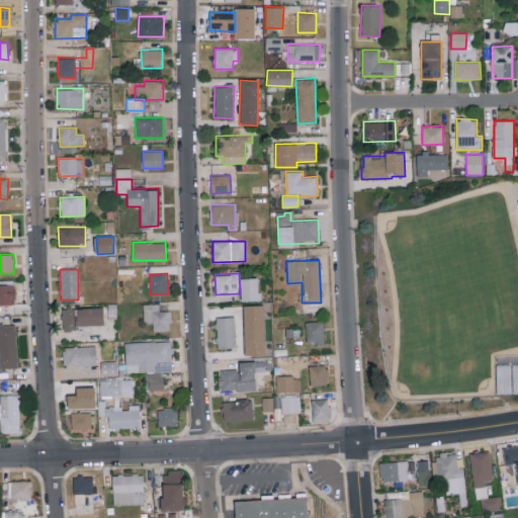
[(241,303),(260,301),(259,278),(240,279),(241,303)]
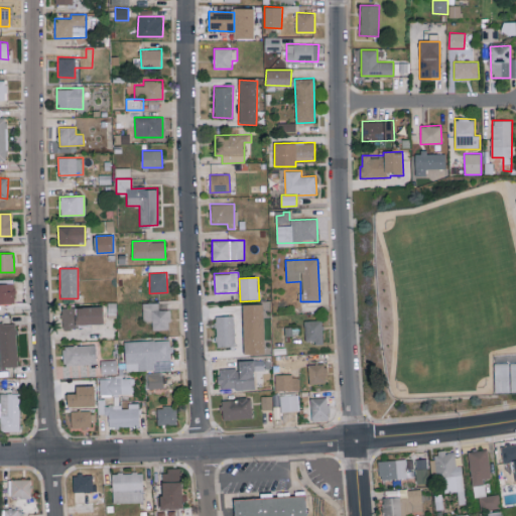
[(158,302),(142,303),(143,321),(152,321),(152,331),(170,330),(169,309),(159,309),(158,302)]
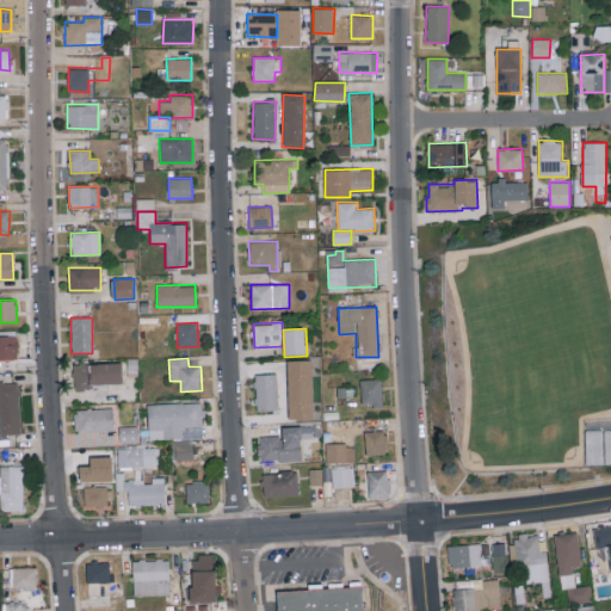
[(312,360),(287,362),(288,420),(313,420),(312,360)]
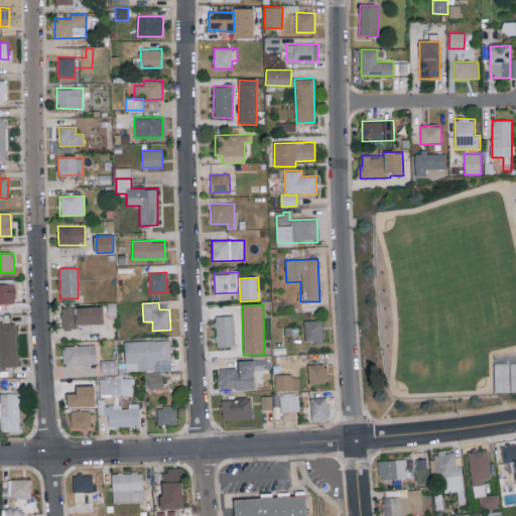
[(102,306),(61,307),(62,327),(103,326),(102,306)]
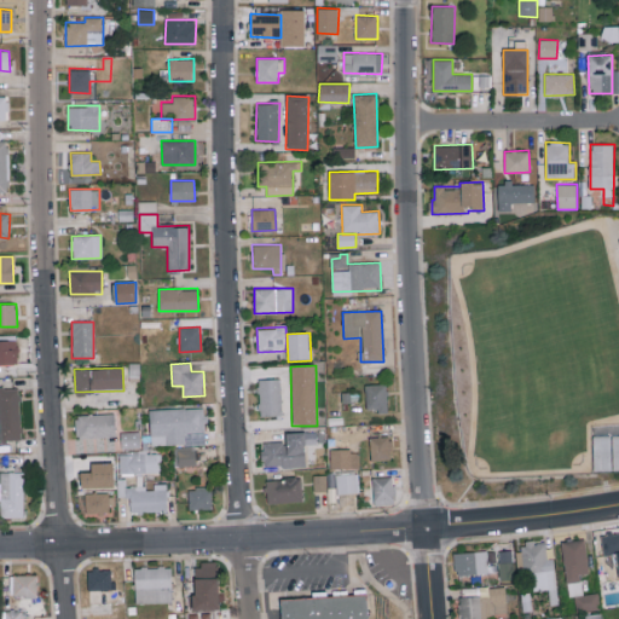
[(258,380),(259,416),(282,416),(281,379),(258,380)]
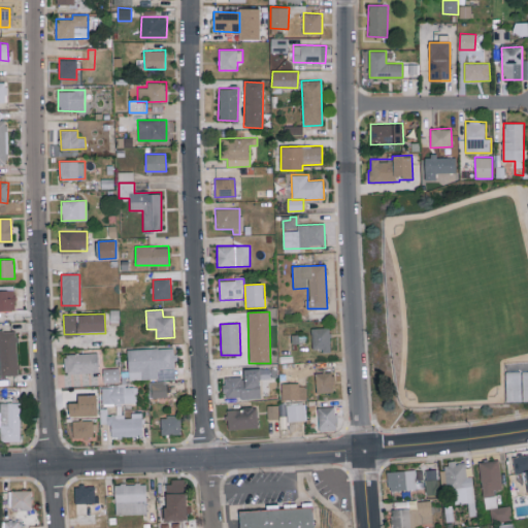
[(312,350),(330,350),(330,328),(311,328),(312,350)]
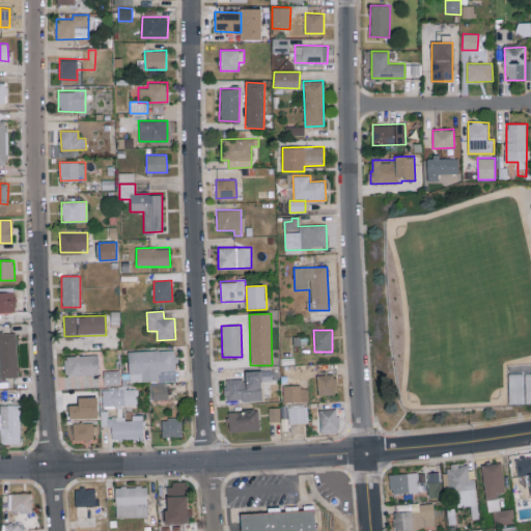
[(0,378),(19,378),(17,333),(0,333),(0,378)]
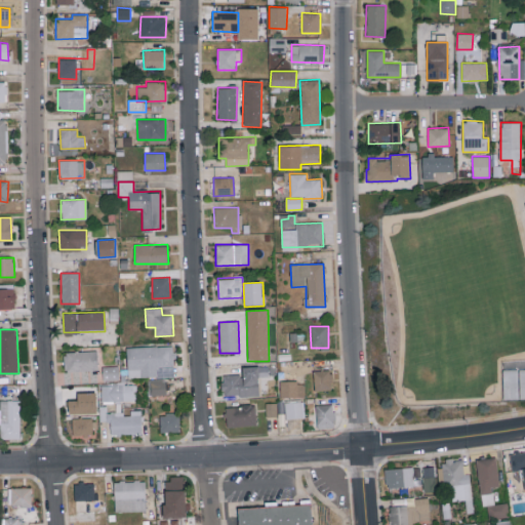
[(126,348),(128,378),(174,376),(172,345),(126,348)]
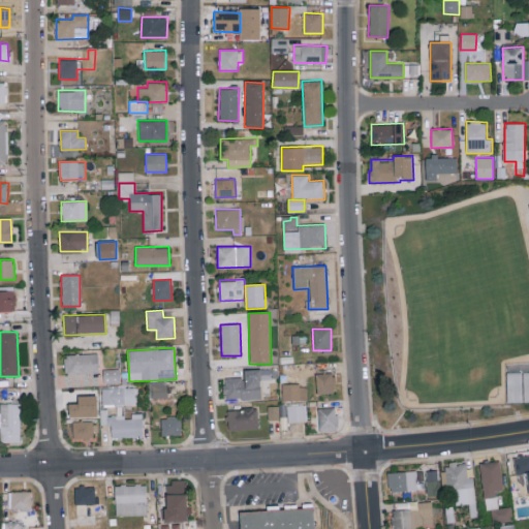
[(64,354),(64,374),(98,373),(98,353),(64,354)]
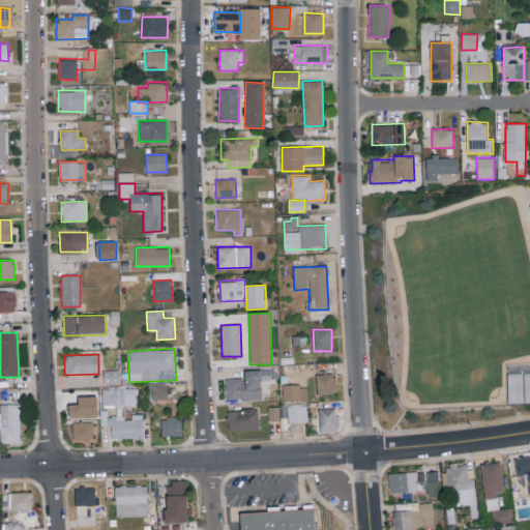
[(104,370),(104,383),(119,383),(119,370),(104,370)]
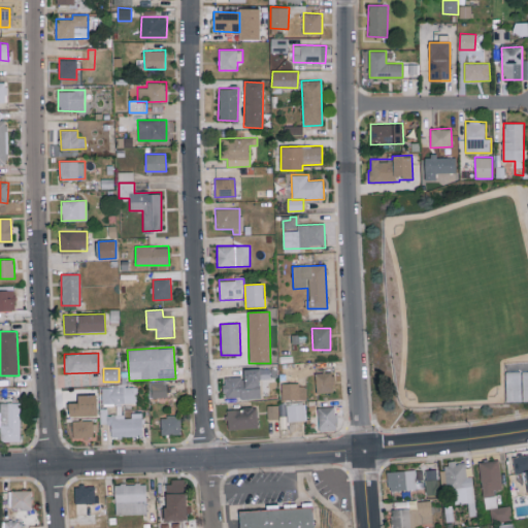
[(243,369),(243,377),(224,377),(224,399),(260,397),(259,369),(243,369)]
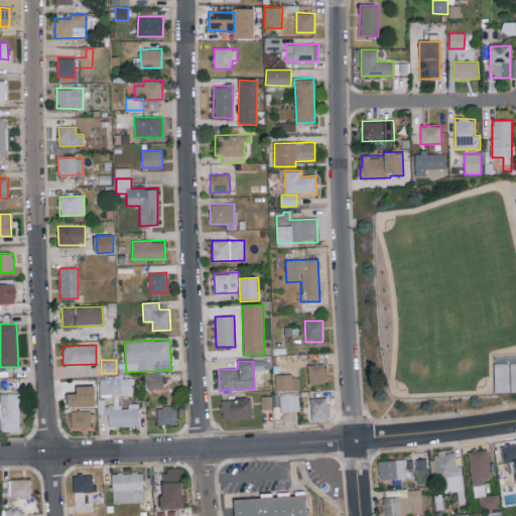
[(509,363),(494,364),(495,393),(510,393),(509,363)]
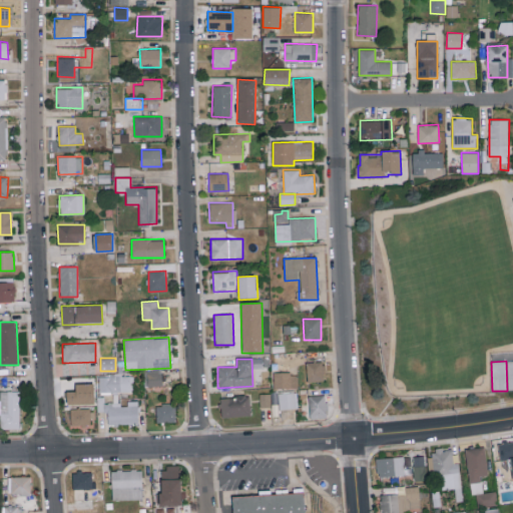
[(306,363),(308,382),(324,381),(323,362),(306,363)]
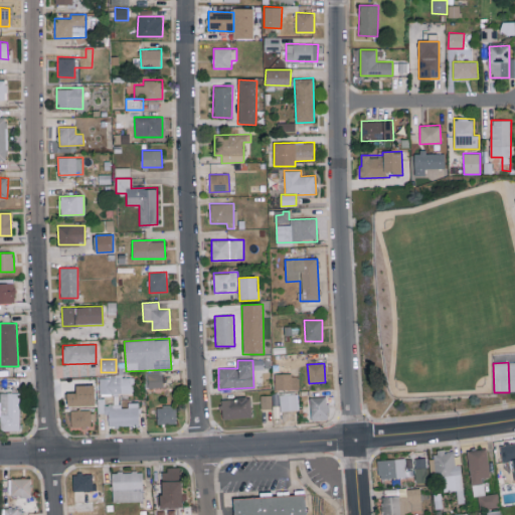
[(163,386),(162,372),(147,373),(148,387),(163,386)]
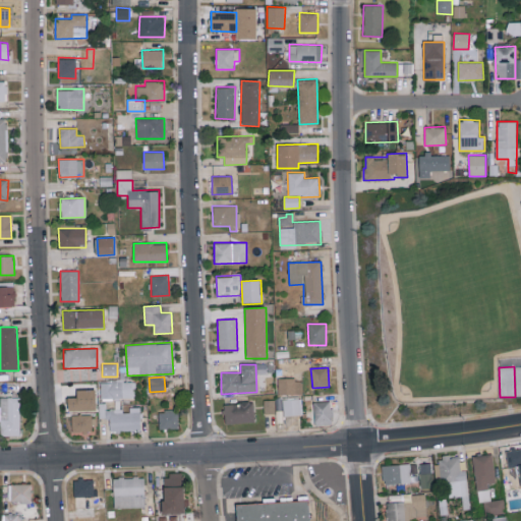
[(278,395),(303,394),(302,379),(277,380),(278,395)]
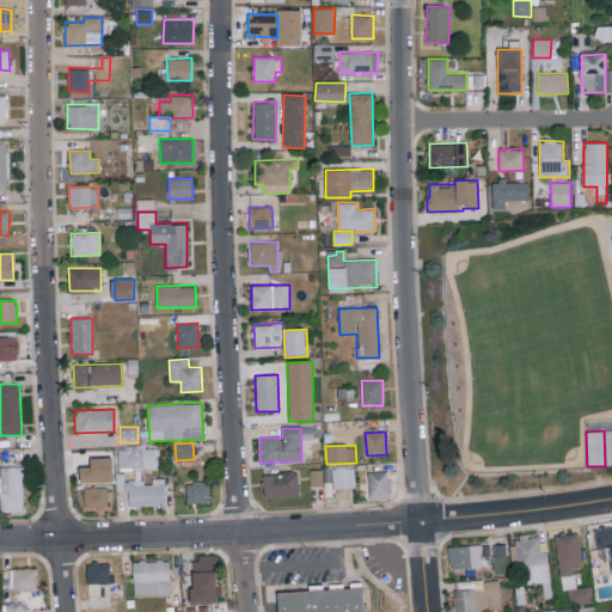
[(117,450),(118,469),(159,467),(158,447),(117,450)]
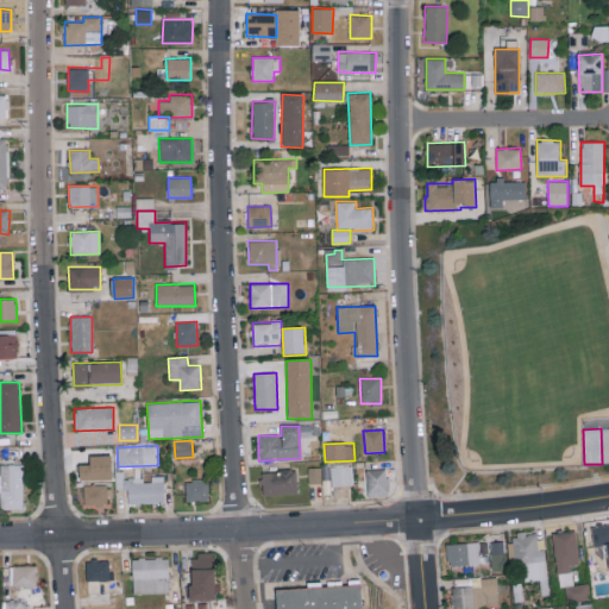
[(112,479),(111,456),(89,456),(89,465),(79,465),(79,481),(112,479)]
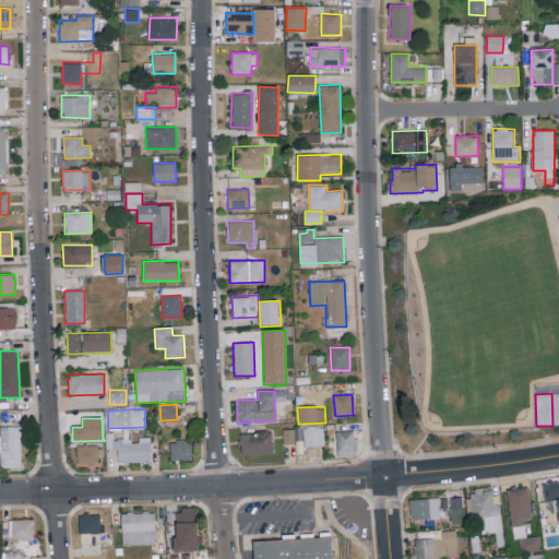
[(22,427),(0,426),(0,467),(22,468),(22,427)]
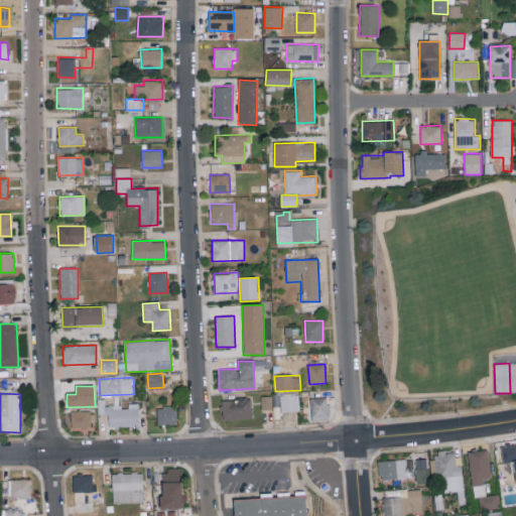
[(281,411),(298,411),(297,395),(280,395),(281,411)]
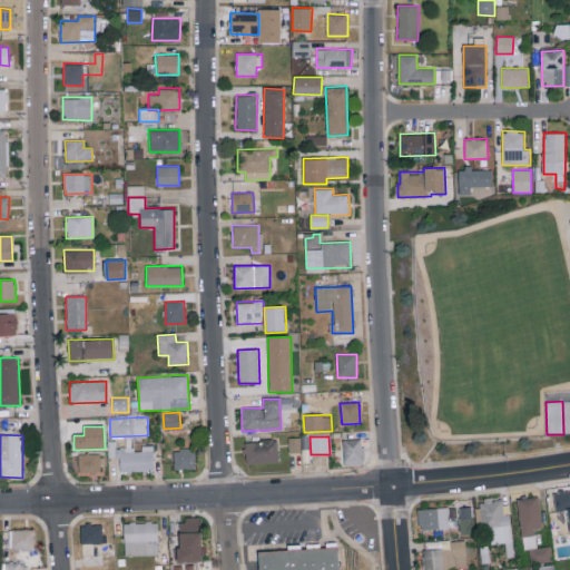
[(301,438),(288,438),(290,452),(302,452),(301,438)]
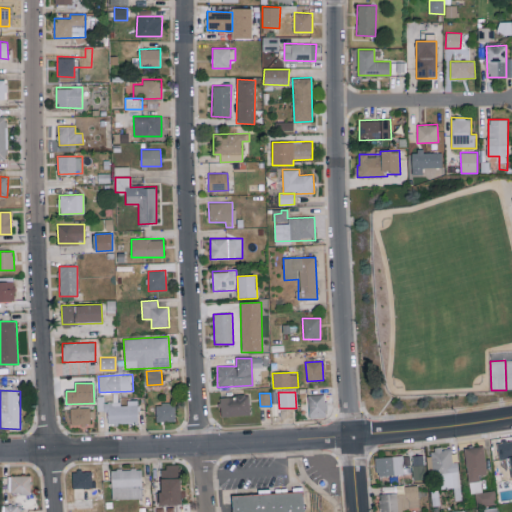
[(309,417),(327,416),(325,394),(307,396),(309,417)]
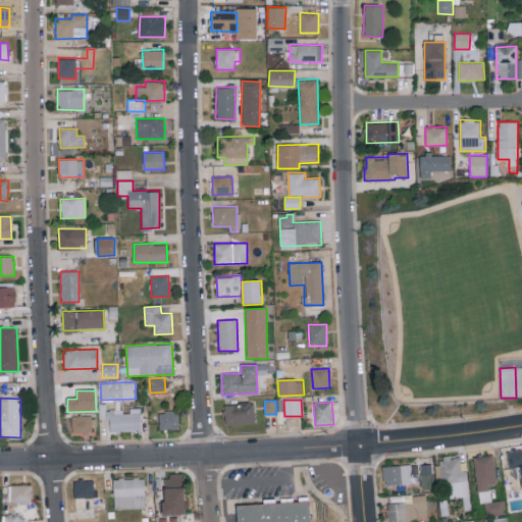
[(224,404),(225,424),(255,423),(254,403),(224,404)]
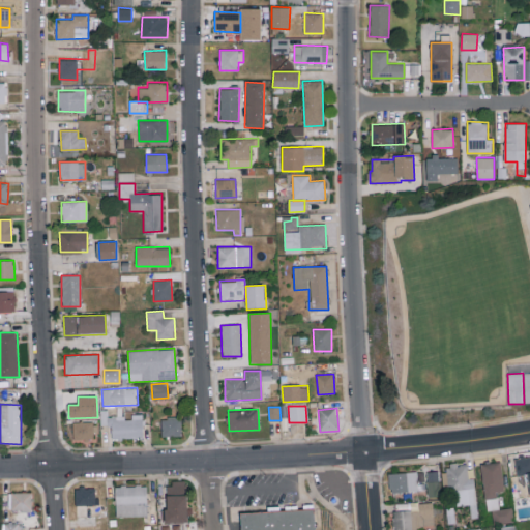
[(111,425),(111,439),(143,439),(143,414),(131,414),(131,417),(108,417),(108,410),(100,410),(100,425),(111,425)]
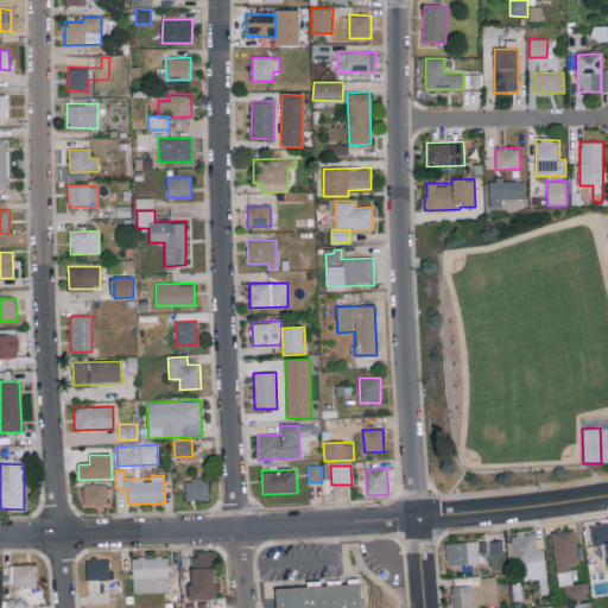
[(208,500),(208,479),(184,480),(185,500),(208,500)]
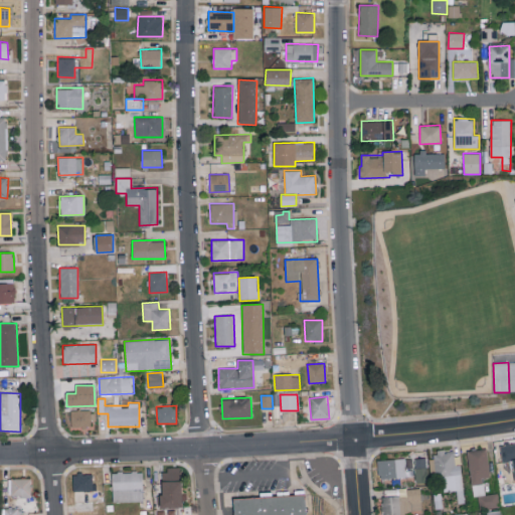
[(71,410),(71,427),(93,427),(93,410),(71,410)]
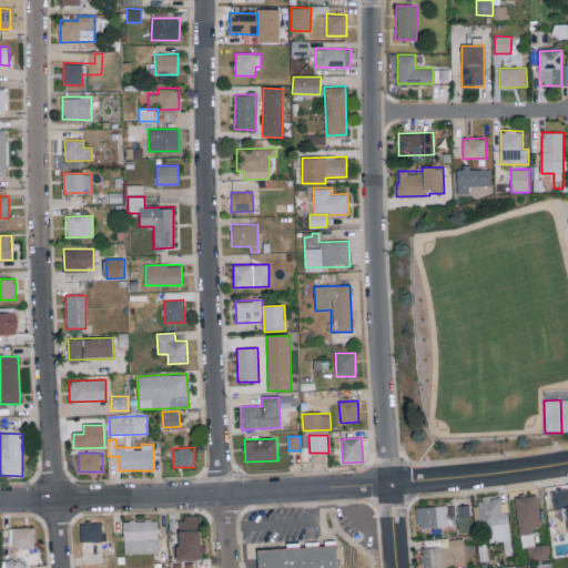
[(567,487),(551,490),(554,509),(565,508),(567,529),(567,487)]
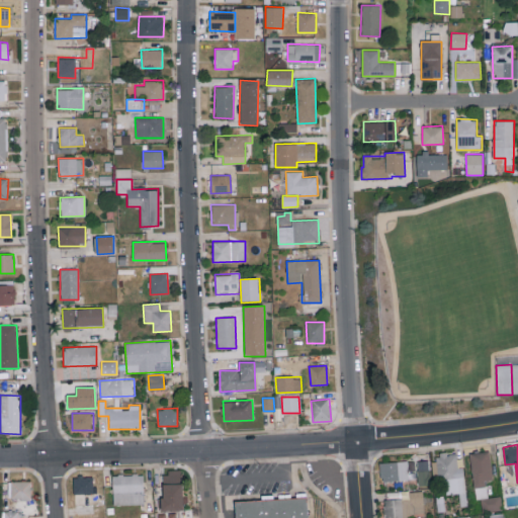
[(469,452),(476,500),(481,499),(483,511),(503,509),(501,495),(488,497),(486,480),(493,479),(490,450),(469,452)]
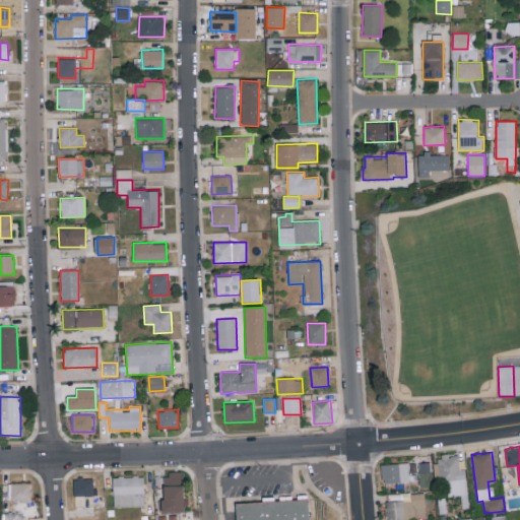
[(466,468),(459,468),(458,453),(440,454),(440,462),(434,462),(435,482),(446,481),(446,496),(461,495),(462,505),(467,504),(466,468)]
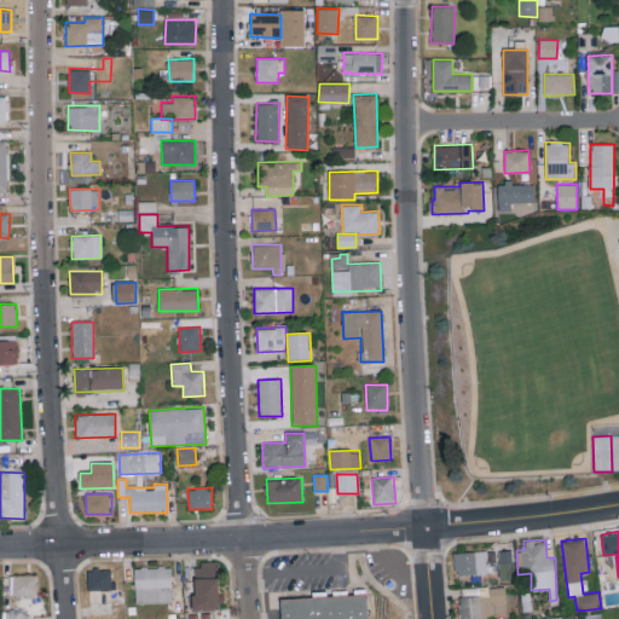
[(499,579),(514,578),(513,549),(498,549),(499,579)]
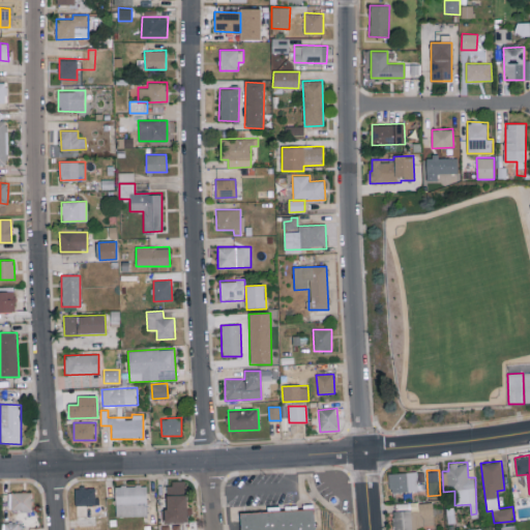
[(417,471),(388,472),(389,492),(418,491),(417,471)]
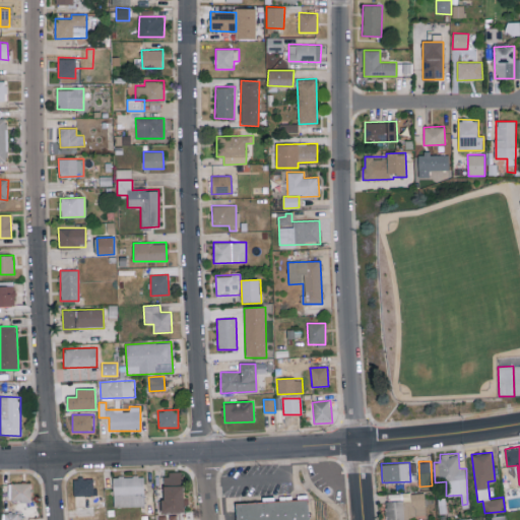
[(183,472),(161,472),(163,511),(185,511),(183,472)]
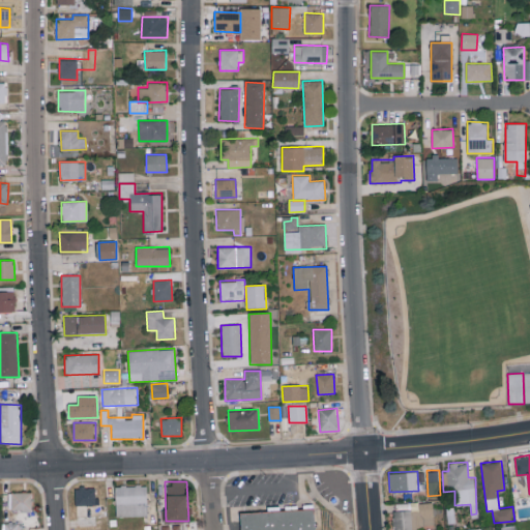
[(147,514),(147,484),(115,484),(115,514),(147,514)]
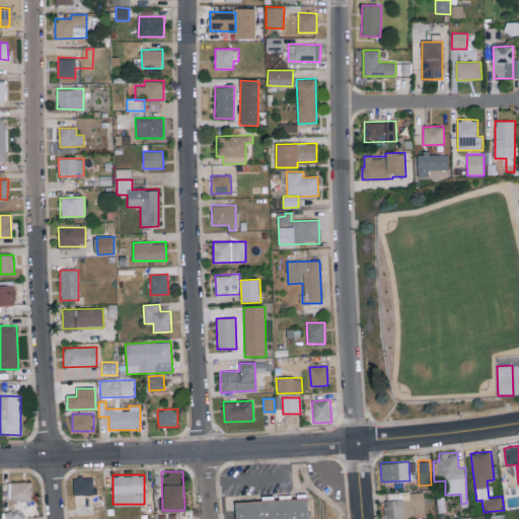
[(93,494),(92,475),(73,476),(73,494),(93,494)]
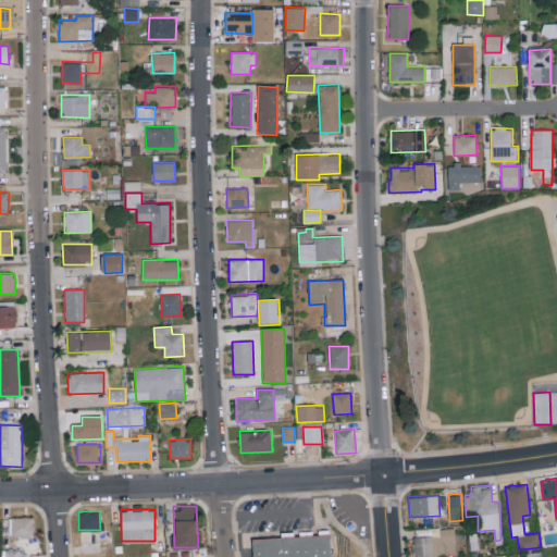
[(8,517),(9,536),(34,535),(33,516),(8,517)]
